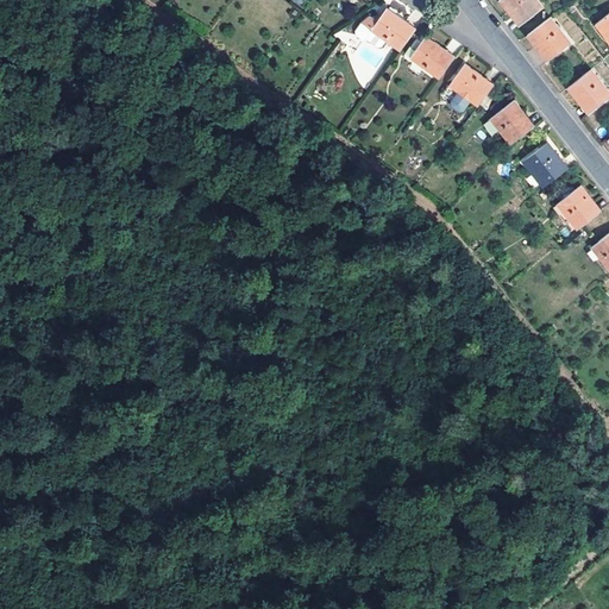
[(538,0),(500,0),(509,12),(510,10),(513,8),(522,22),(542,6),(538,0)]
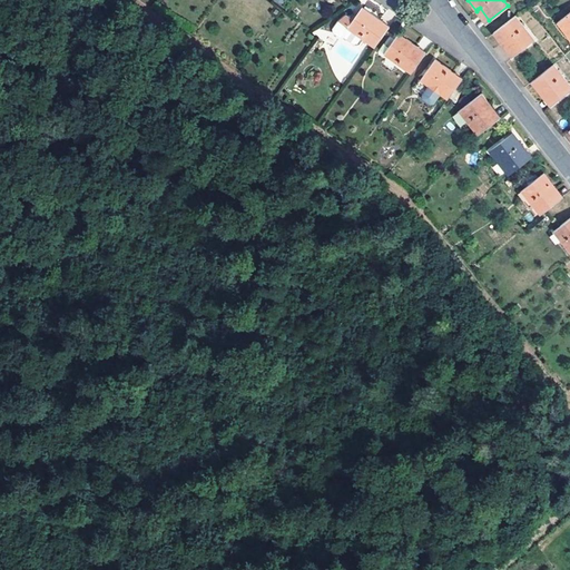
[(361,7),(353,20),(345,15),(338,20),(333,28),(334,32),(341,37),(344,37),(350,40),(354,40),(359,35),(375,47),(390,26),(361,7)]
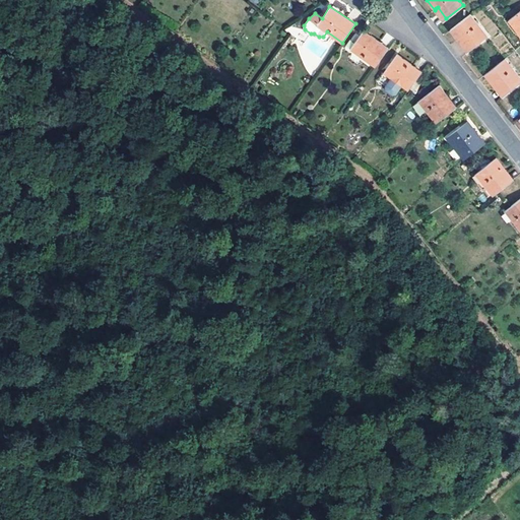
[(436,8),(435,10),(443,21),(446,18),(438,7),(436,8)]
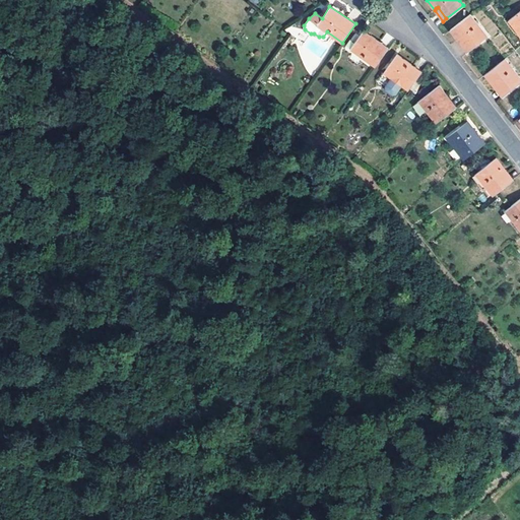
[(519,11),(509,19),(519,34),(519,11)]
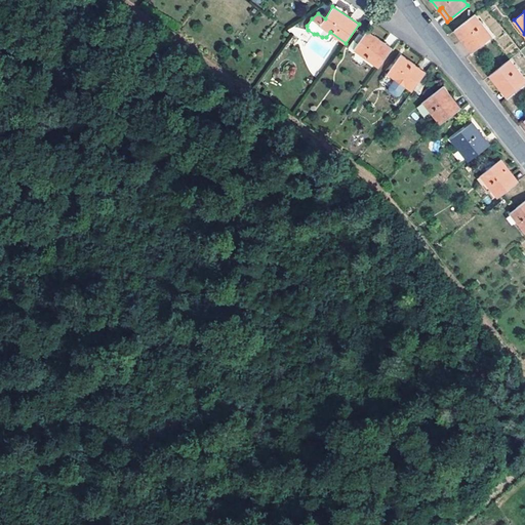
[(491,36),(475,13),(454,30),(461,39),(463,37),(466,36),(469,41),(466,44),(472,51),(476,48),(491,36)]
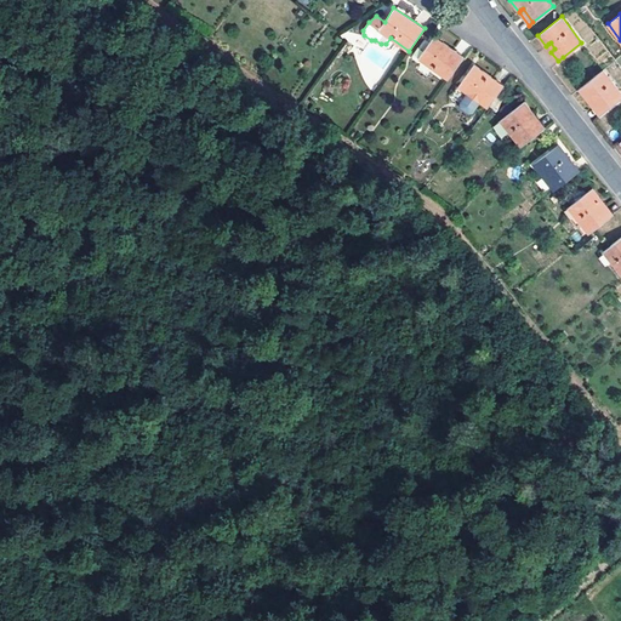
[(434,36),(420,58),(448,79),(465,57),(434,36)]
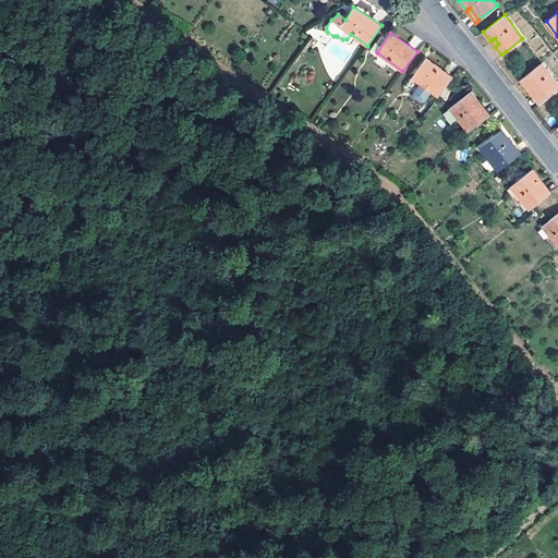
[(439,96),(453,76),(427,58),(413,77),(422,83),(415,93),(415,96),(423,101),(426,100),(433,92),(439,96)]
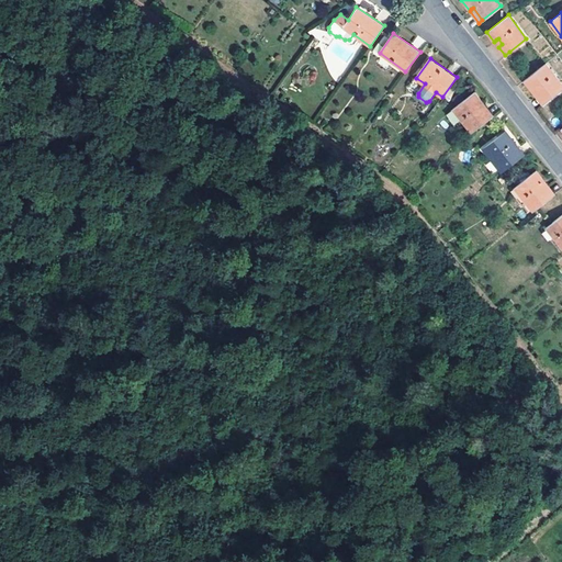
[(561,82),(547,63),(525,79),(532,90),(535,88),(537,87),(547,100),(561,88),(561,82)]
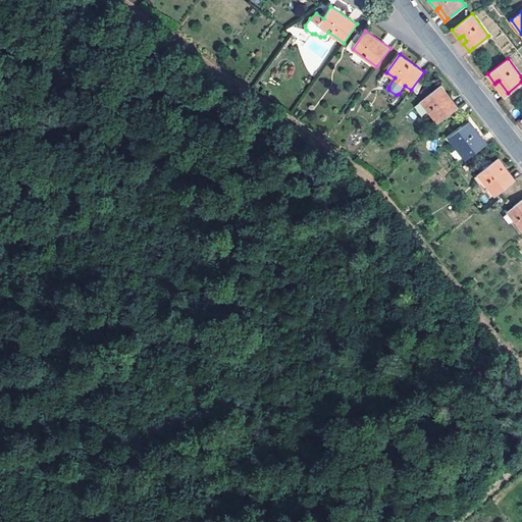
[(497,82),(494,84),(504,96),(508,93),(499,81),(497,82)]
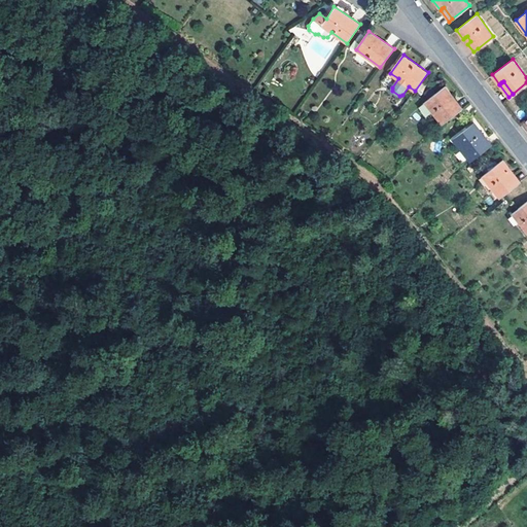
[(445,86),(425,102),(443,125),(459,111),(449,99),(450,98),(453,96),(445,86)]
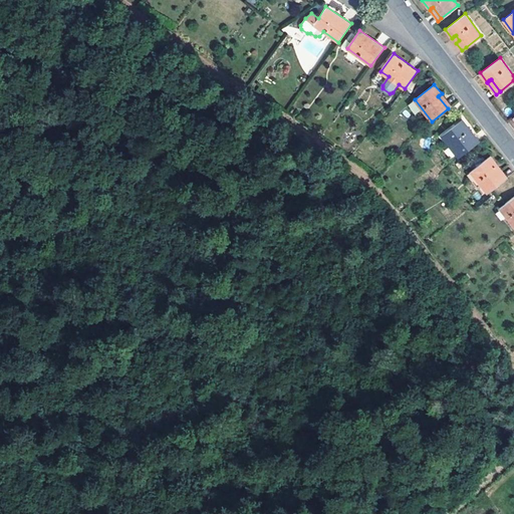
[(448,108),(452,105),(442,93),(439,95),(438,96),(448,108)]
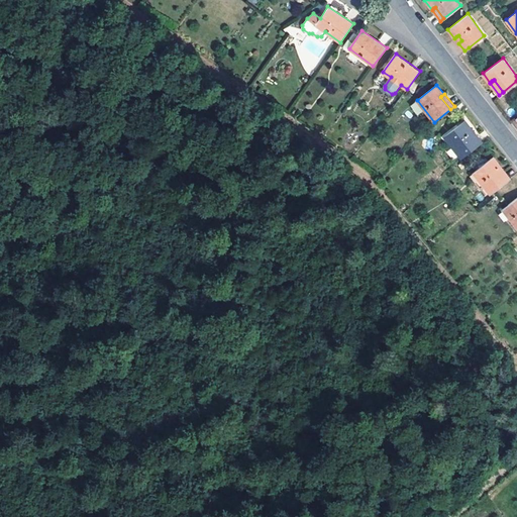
[(466,121),(445,136),(461,158),(482,141),(466,121)]
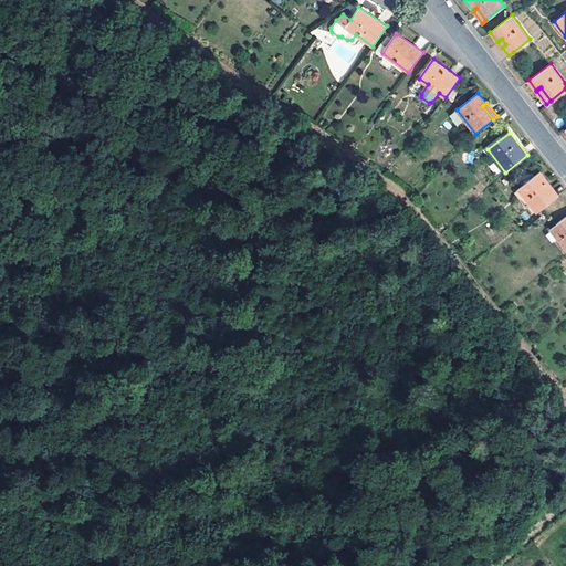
[(542,173),(520,189),(537,212),(556,198),(545,185),(549,182),(542,173)]
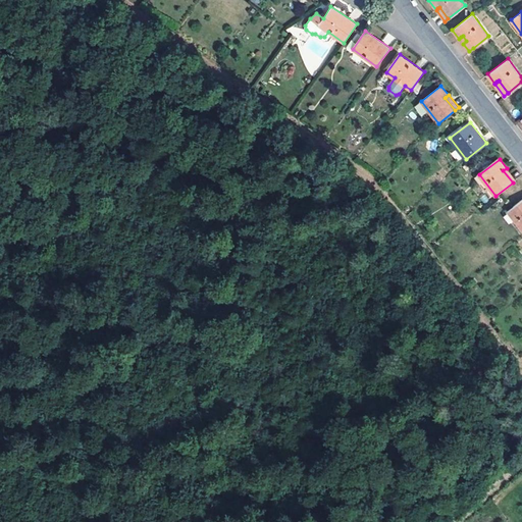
[(516,180),(507,168),(503,170),(513,183),(516,180)]
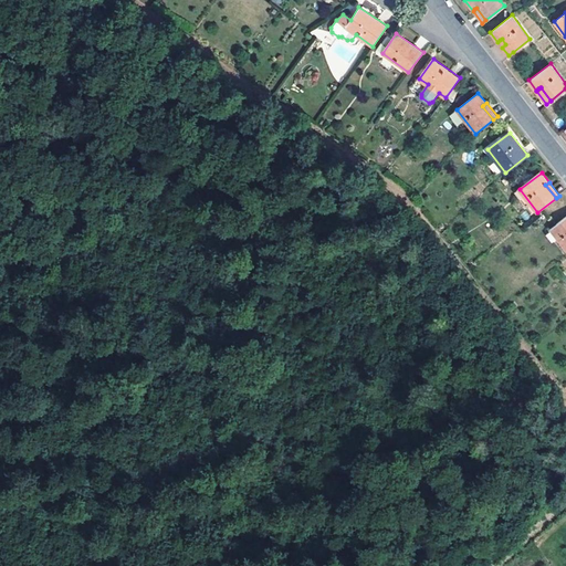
[(565,217),(551,229),(565,248),(565,217)]
